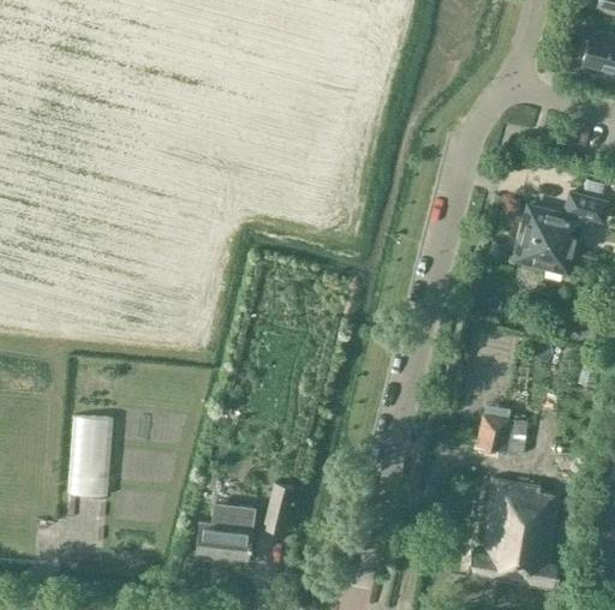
[(614,0),(598,0),(596,11),(614,16),(614,0)]
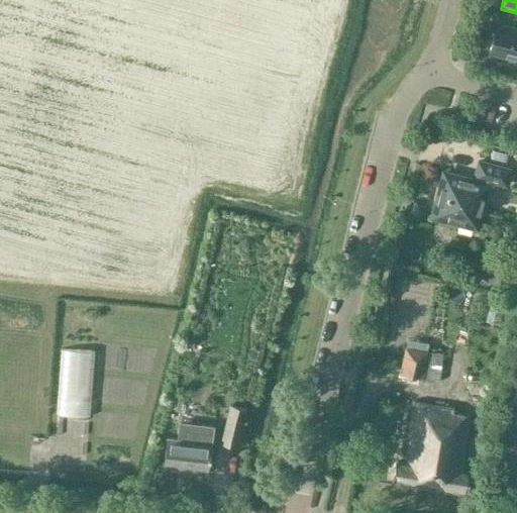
[(516,64),(516,32),(497,28),(489,58),(516,64)]
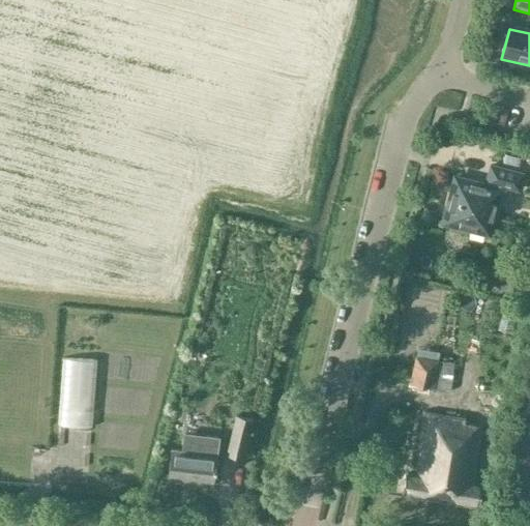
[(523,177),(491,169),(486,190),(455,181),(444,226),(489,237),(500,188),(519,194),(523,177)]
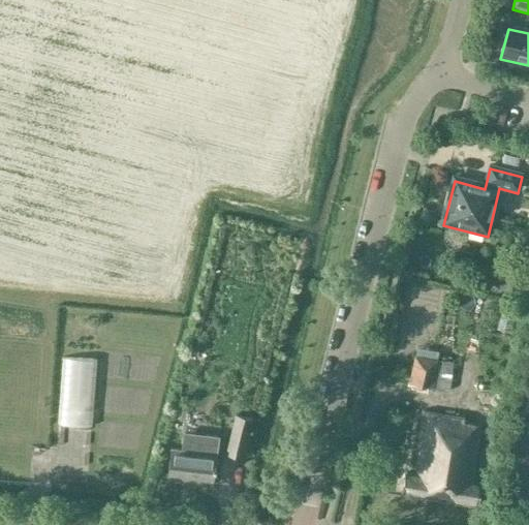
[(449,393),(454,364),(414,359),(410,387),(449,393)]
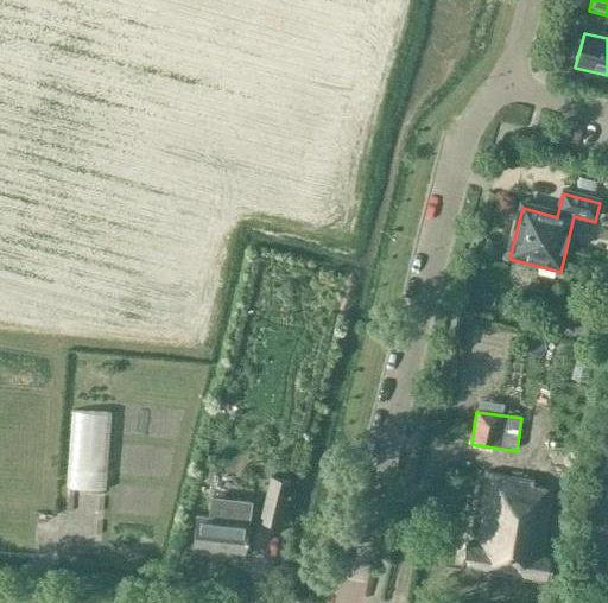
[(607,425),(602,424),(589,473),(607,477),(607,425)]
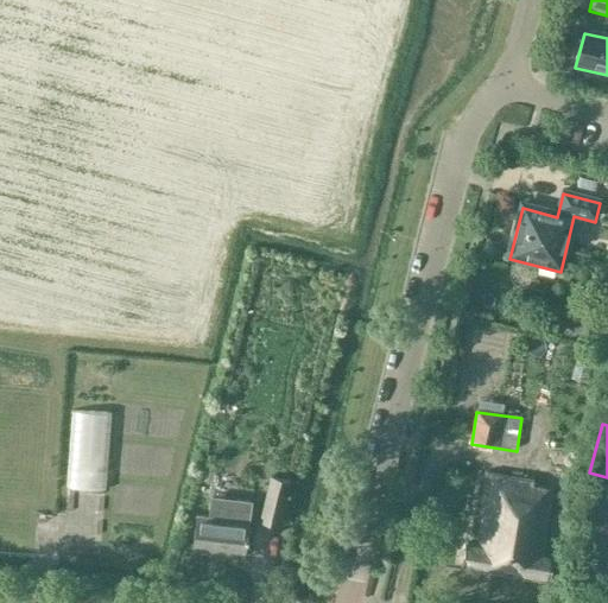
[(463,537),(458,563),(546,579),(551,552),(542,550),(552,493),(533,489),(534,484),(485,476),(473,539),(463,537)]
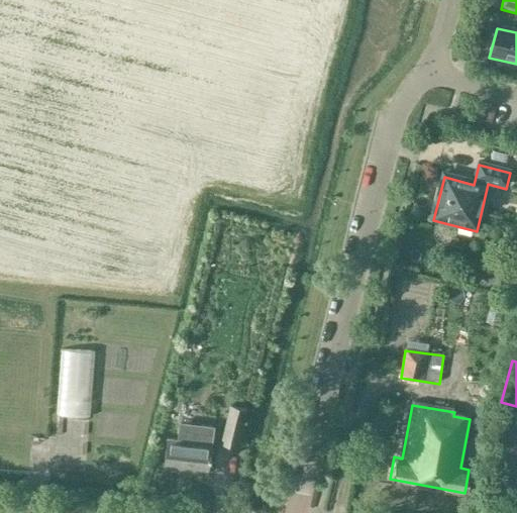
[(236,452),(247,414),(229,409),(220,448),(236,452)]
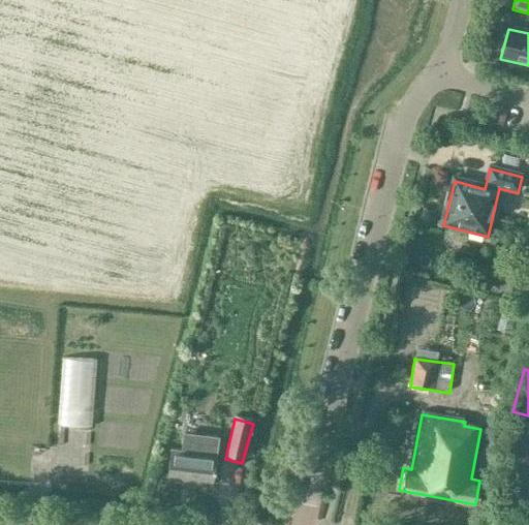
[(182,451),(169,449),(166,480),(212,485),(218,437),(184,433),(182,451)]
